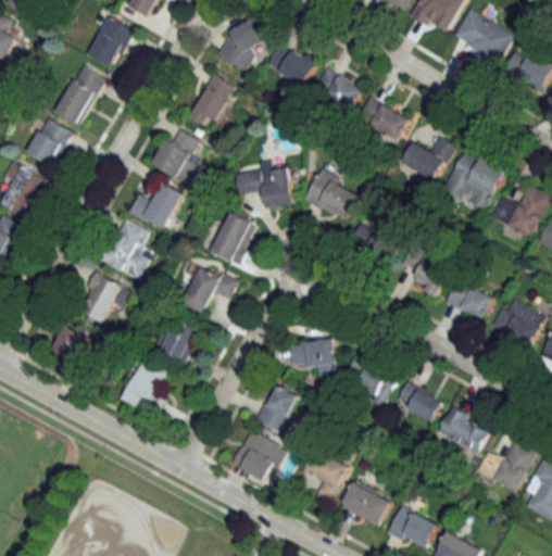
[(499,63),(514,30),(466,9),(451,41),(499,63)]
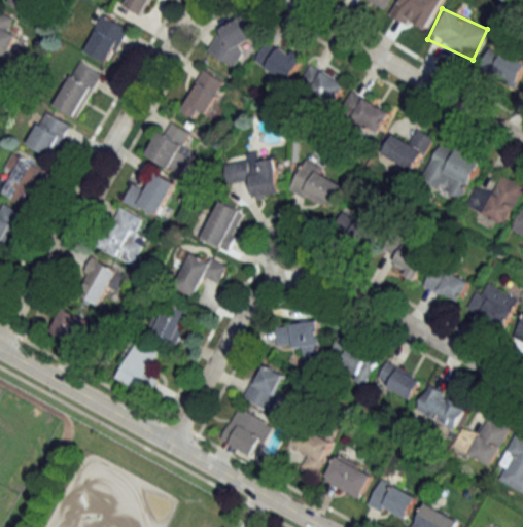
[(0,55),(4,57),(13,34),(5,30),(10,19),(0,13),(0,55)]
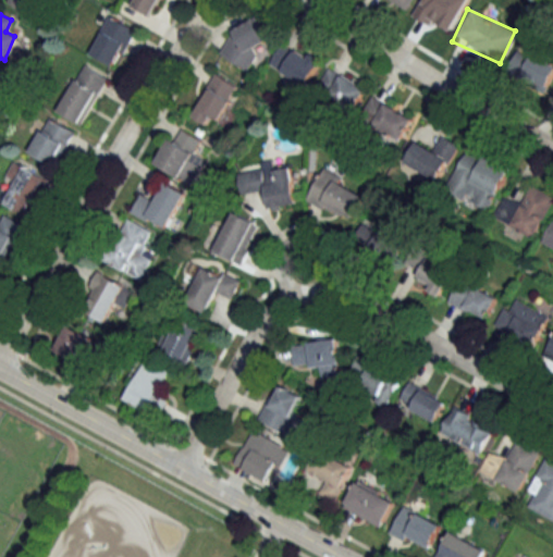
[(87,53),(113,66),(132,28),(106,16),(87,53)]
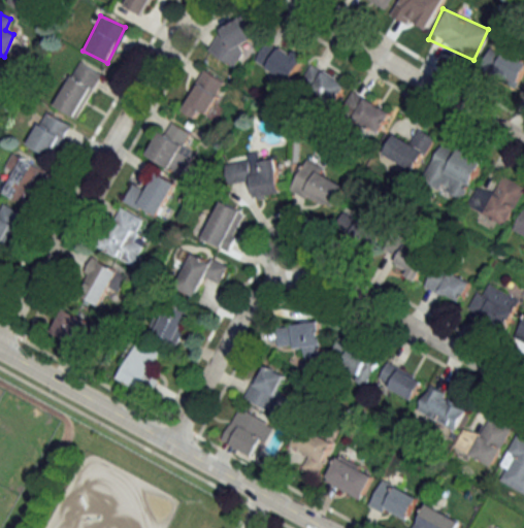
[(207,37),(222,66),(243,56),(238,45),(254,36),(244,19),(207,37)]
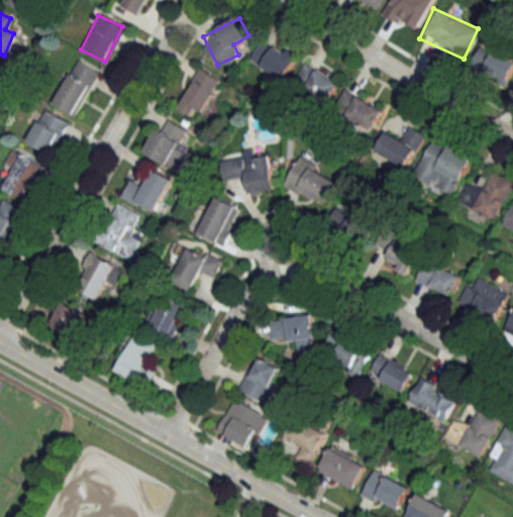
[(281,80),(294,58),(262,37),(247,60),(281,80)]
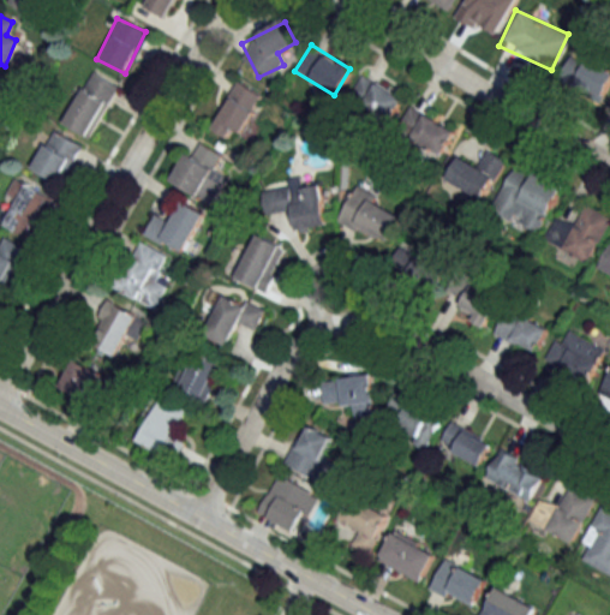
[(609,72),(609,70),(568,53),(557,81),(599,99),(609,72)]
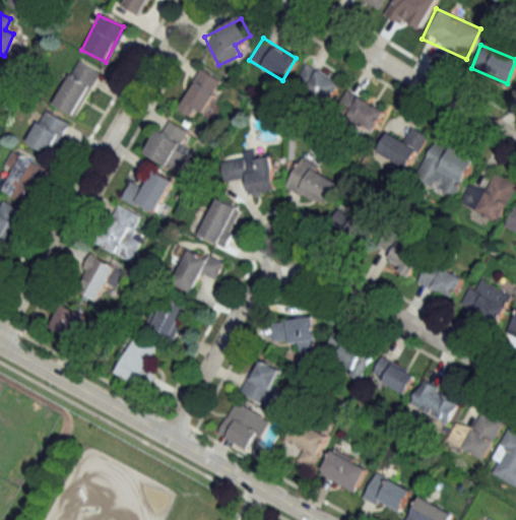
[(98,73),(77,61),(52,103),(72,115),(98,73)]
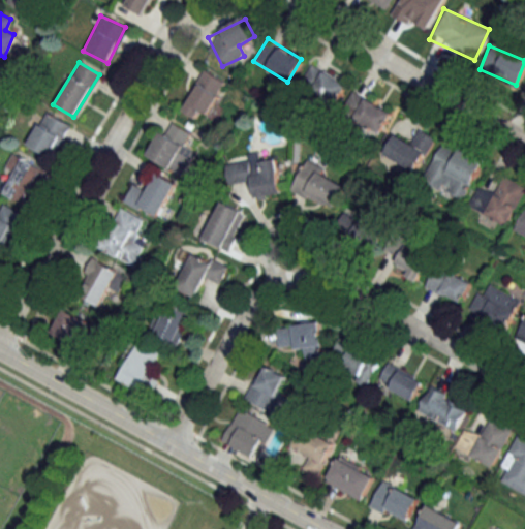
[(299,83),(333,103),(344,84),(310,63),(299,83)]
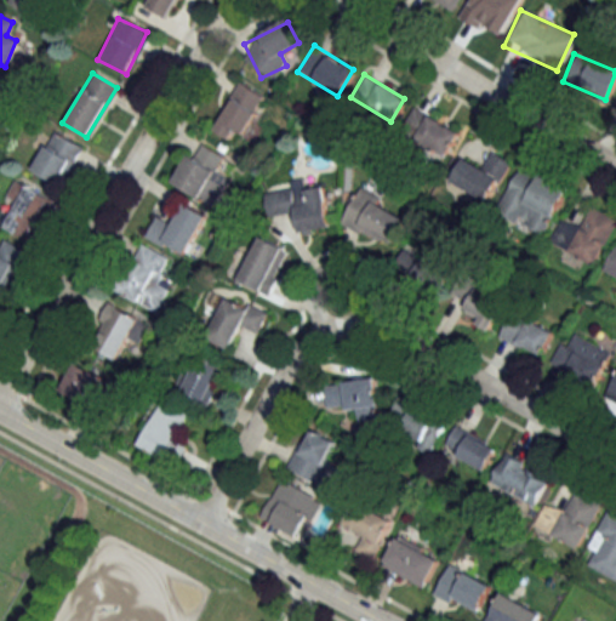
[(261,95),(237,81),(211,129),(237,142),(261,95)]
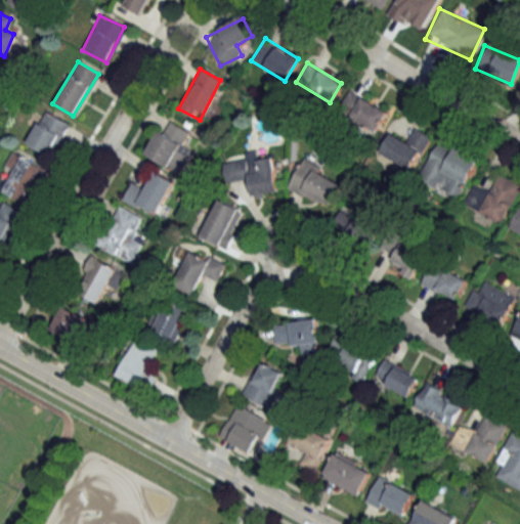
[(337,115),(376,131),(385,107),(346,92),(337,115)]
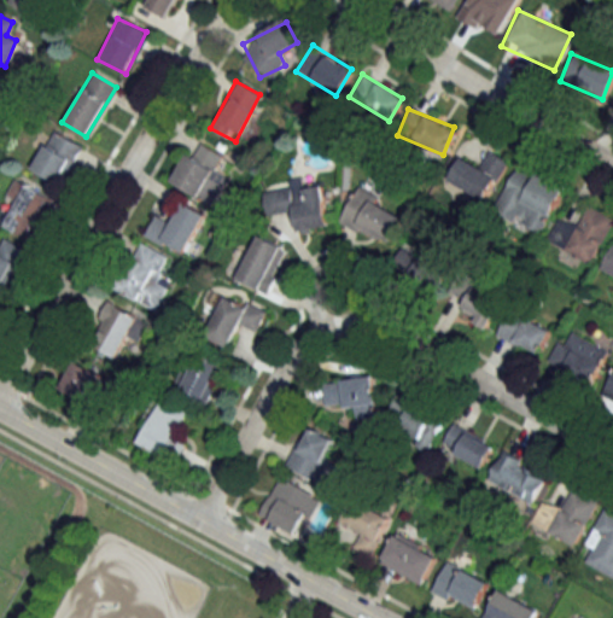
[(30,169),(58,184),(79,146),(51,130),(30,169)]
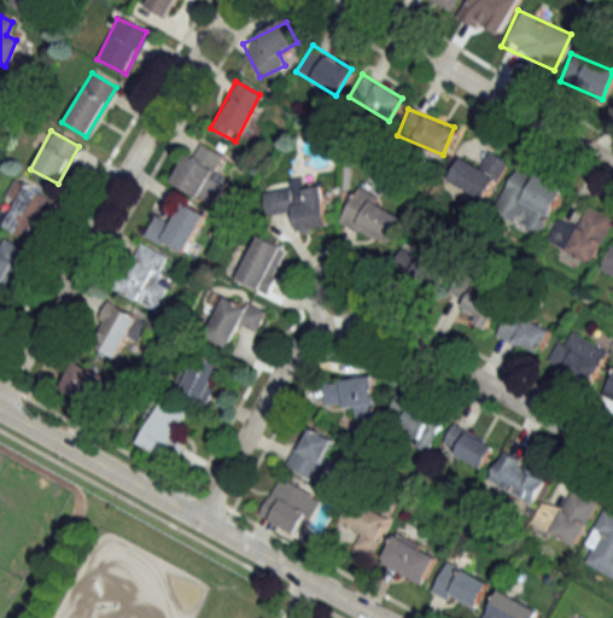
[(214,169),(221,156),(193,141),(170,181),(209,203),(225,175),(214,169)]
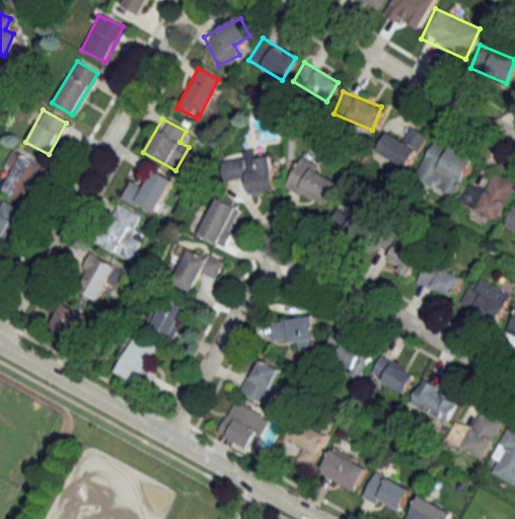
[(374,154),(407,169),(424,135),(409,127),(402,140),(385,132),(374,154)]
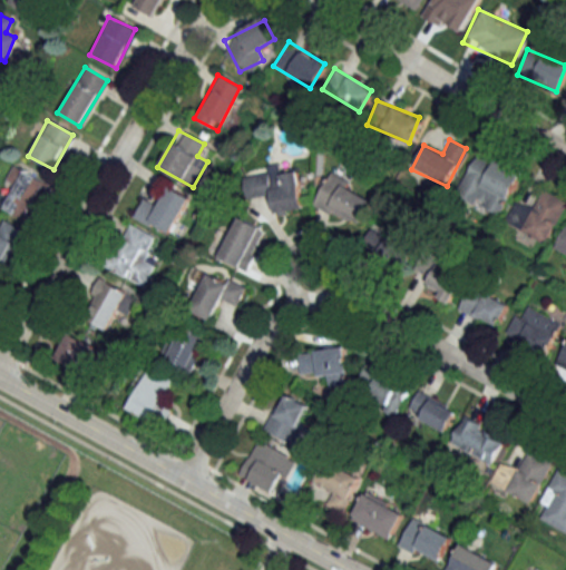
[(497,218),(520,172),(494,158),(490,164),(472,155),(452,195),(497,218)]
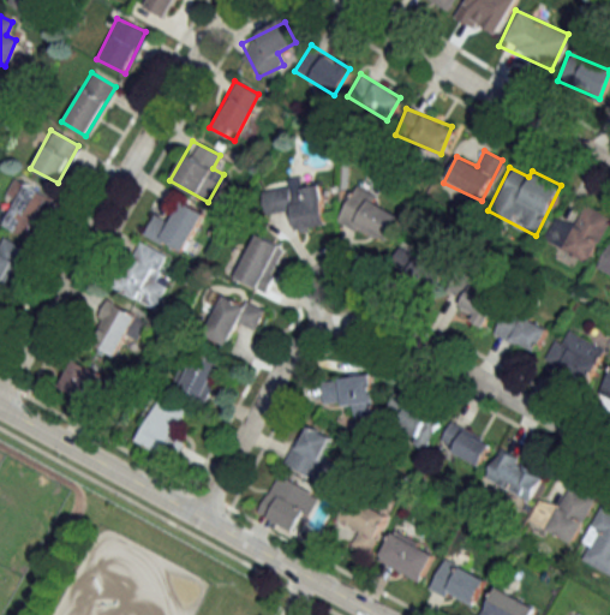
[(318,185),(299,187),(298,178),(285,179),(286,187),(262,190),(264,213),(291,209),(293,230),(324,226),(318,185)]
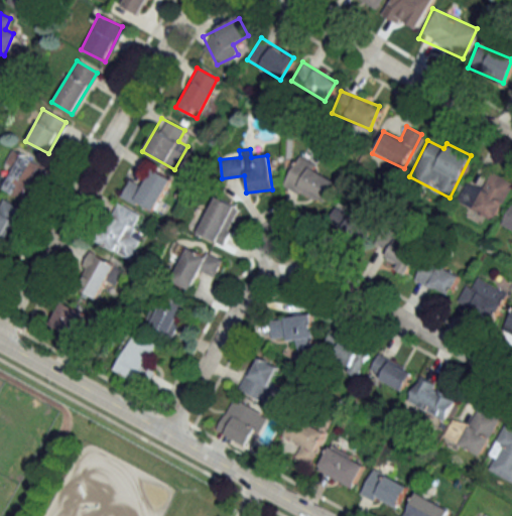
[(2,187),(21,199),(40,165),(20,154),(2,187)]
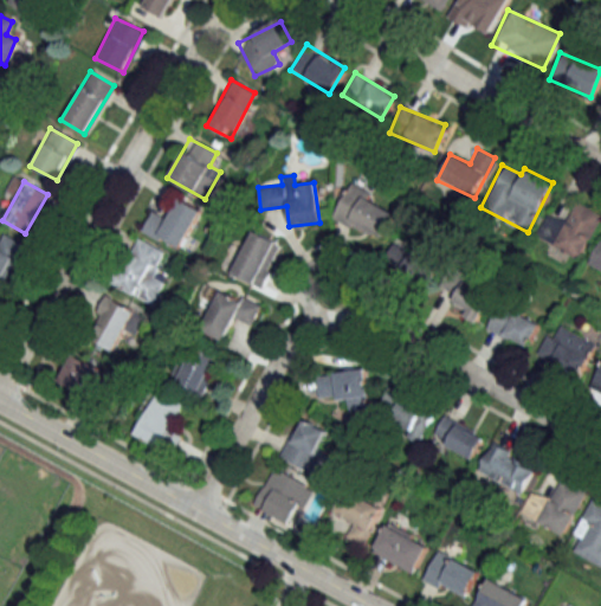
[(331,218),(381,242),(395,210),(346,187),(331,218)]
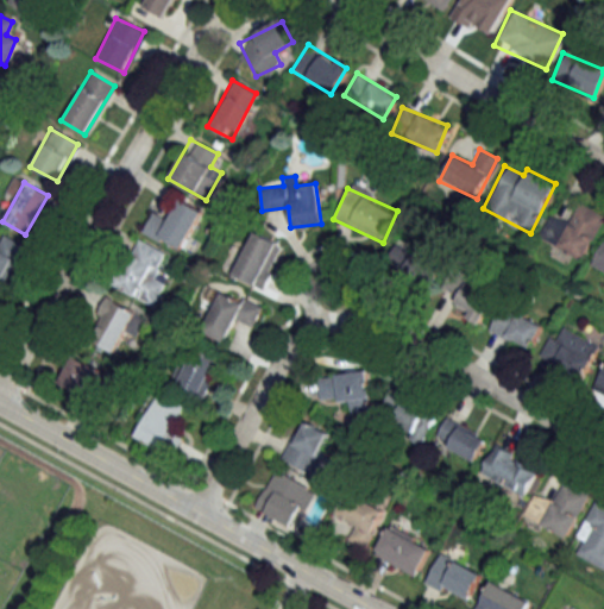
[(177,251),(200,211),(177,199),(165,220),(151,213),(142,231),(177,251)]
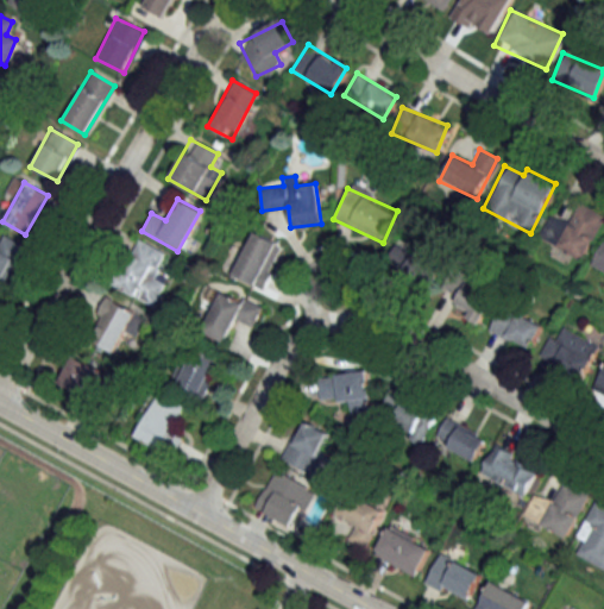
[(538,240),(583,258),(601,214),(574,203),(567,224),(547,215),(538,240)]
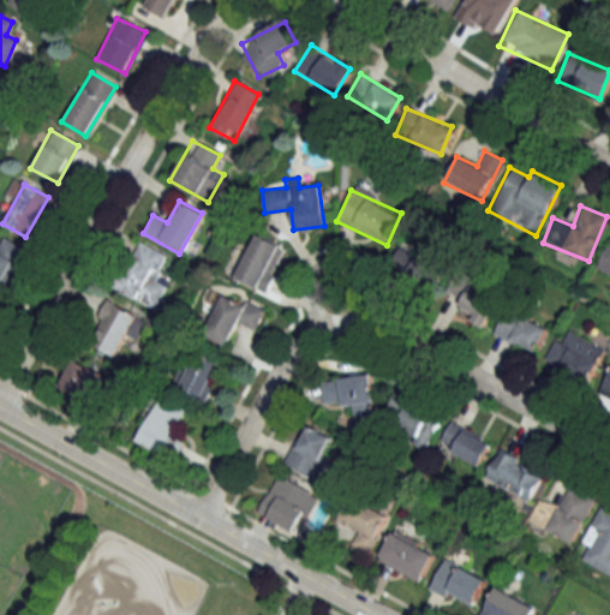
[(234,278),(263,291),(282,246),(253,233),(234,278)]
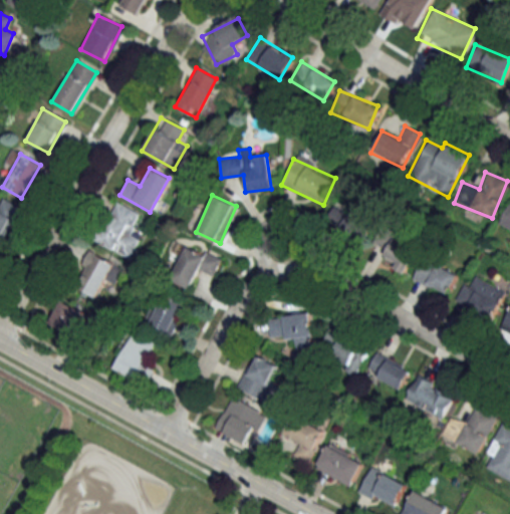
[(0,246),(18,206),(1,198),(0,200),(0,246)]
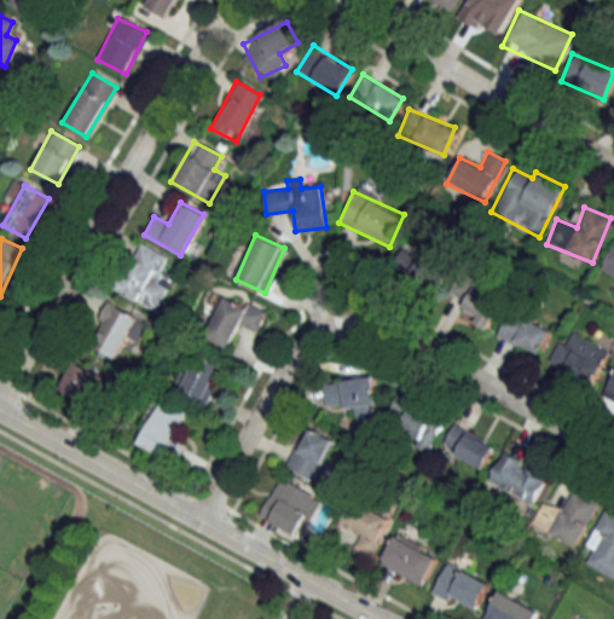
[(116,293),(155,310),(164,287),(155,282),(166,255),(137,243),(116,293)]
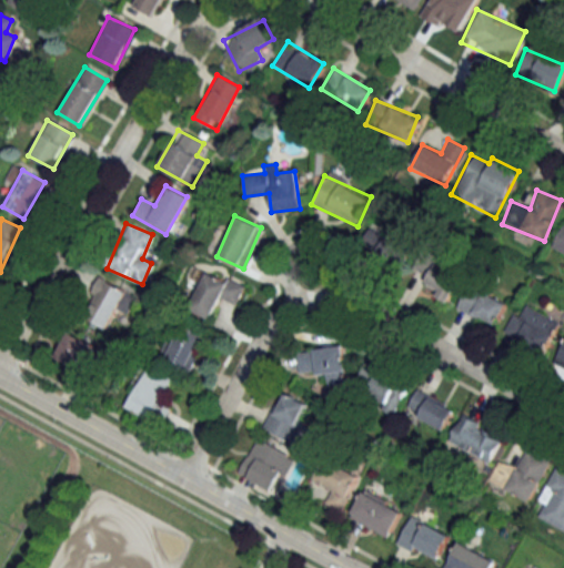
[(563,255),(563,225),(561,224),(550,249),(563,255)]
